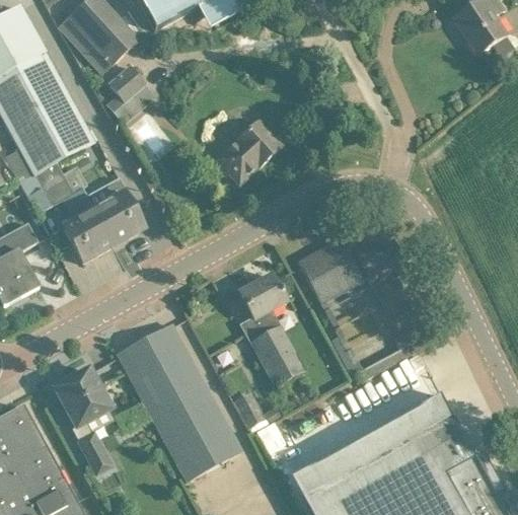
[(61,0),(94,59),(202,0),(61,0)]
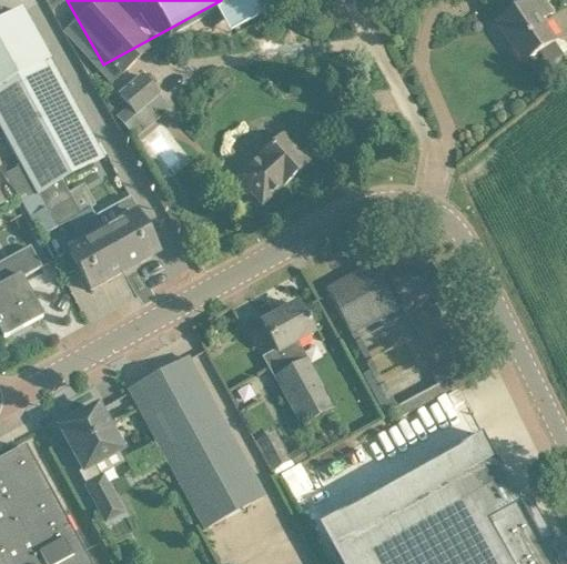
[(529,0),(522,6),(503,18),(518,40),(515,42),(526,59),(529,57),(537,68),(537,69),(540,73),(558,62),(566,56),(566,30),(556,38),(542,16),(553,9),(546,0),(529,0)]
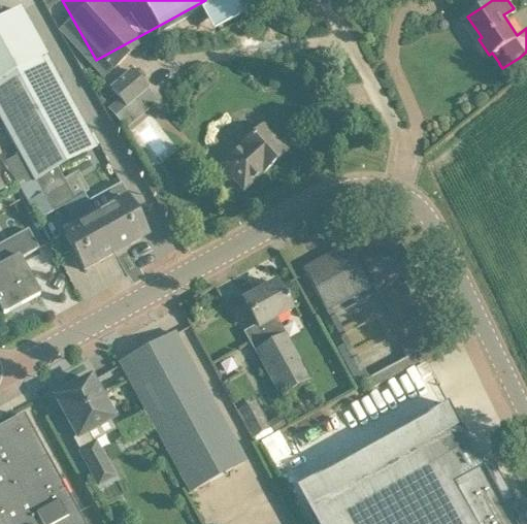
[(22,6),(0,18),(0,112),(20,150),(6,158),(21,185),(36,176),(46,194),(67,183),(60,171),(57,165),(96,143),(45,52),(46,52),(22,6)]
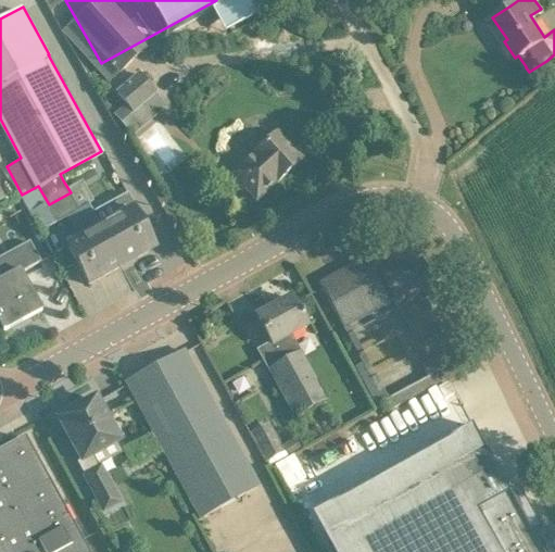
[(139,69),(115,88),(134,110),(158,89),(139,69)]
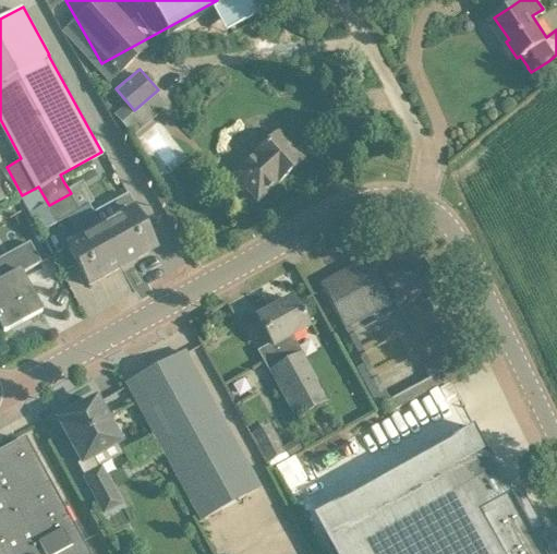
[(239,187),(243,181),(258,197),(303,156),(279,130),(247,159),(242,154),(225,170),(239,187)]
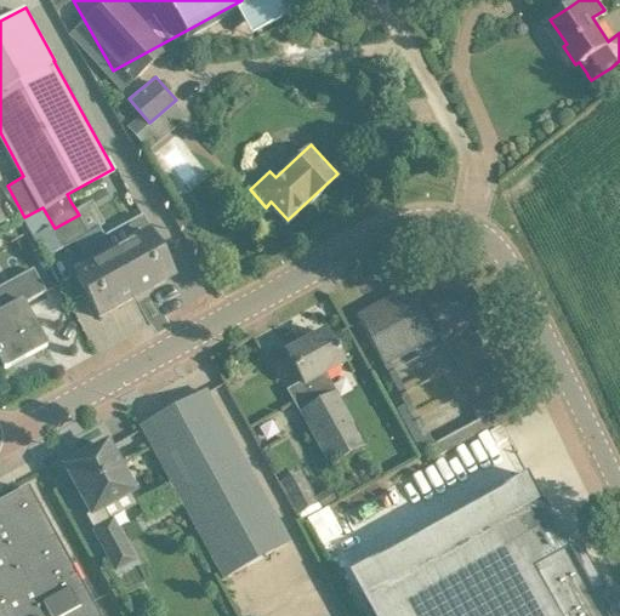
[(79,215),(55,228),(43,207),(24,217),(45,256),(62,246),(90,231),(89,228),(81,214),(79,215)]
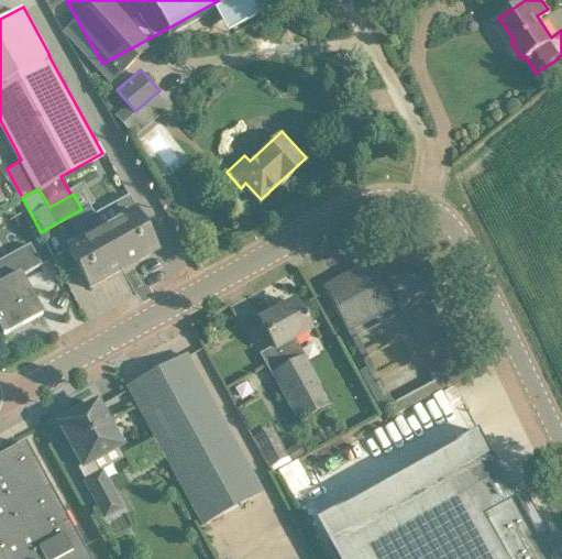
[(136,211),(140,209),(130,192),(111,201),(95,211),(92,212),(101,229),(122,266),(157,248),(146,229),(136,211)]
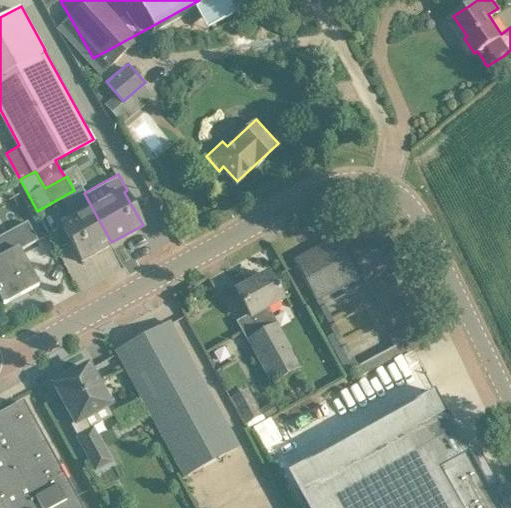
[(82,259),(111,242),(92,208),(62,224),(72,241),(82,259)]
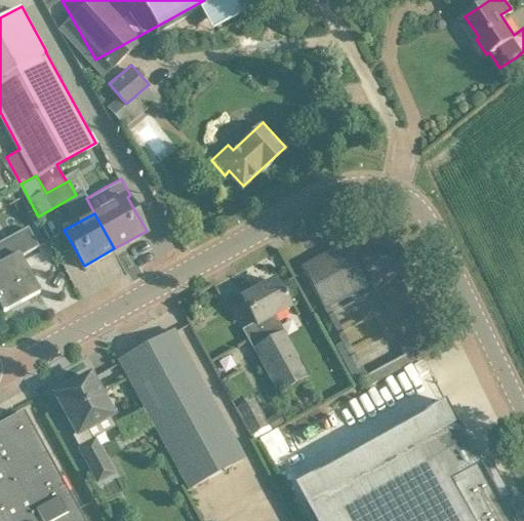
[(40,241),(30,222),(0,238),(0,255),(3,262),(0,264),(0,299),(4,308),(41,288),(21,252),(40,241)]
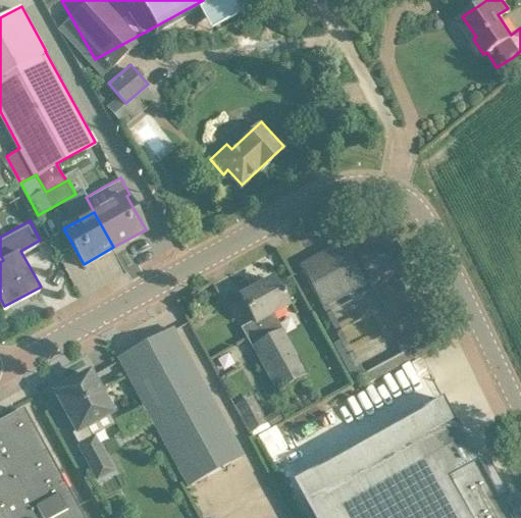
[(300,262),(309,279),(323,305),(371,278),(374,285),(394,274),(396,279),(414,269),(397,239),(385,245),(378,231),(370,236),(368,232),(351,243),(351,244),(347,246),(343,239),(300,262)]
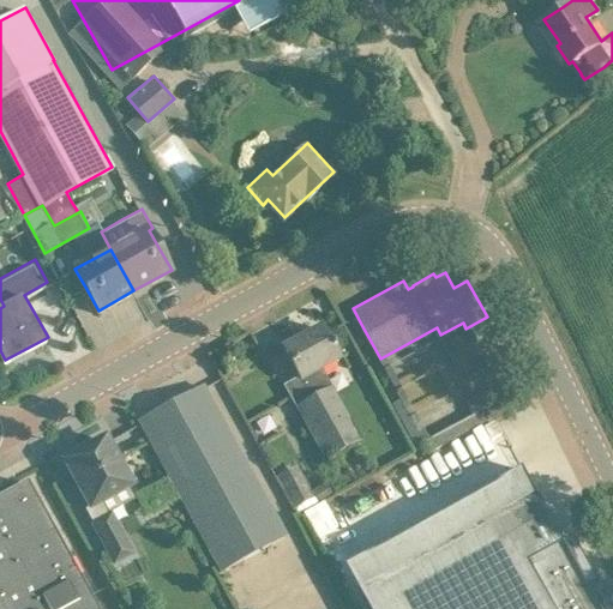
[(334,341),(332,342),(322,325),(284,345),(295,367),(300,374),(302,378),(312,395),(295,403),(328,459),(364,439),(331,383),(324,387),(314,371),(340,356),(335,347),(336,345),(334,341)]
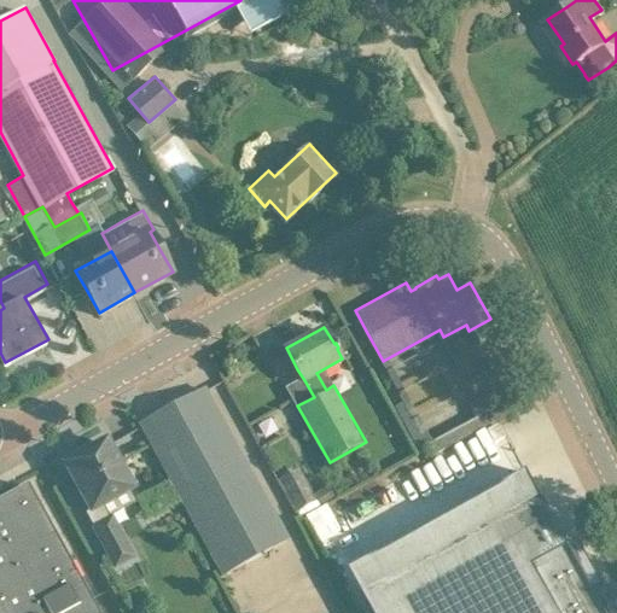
[(141,420),(152,442),(223,572),(289,537),(205,385),(141,420)]
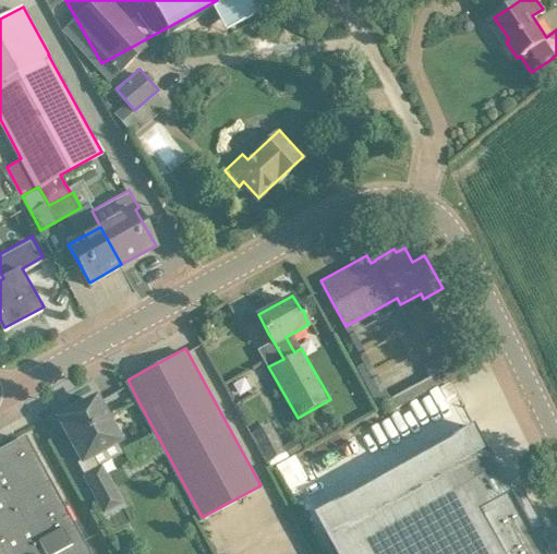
[(448,376),(445,372),(437,358),(425,364),(432,375),(436,384),(448,377),(448,376)]
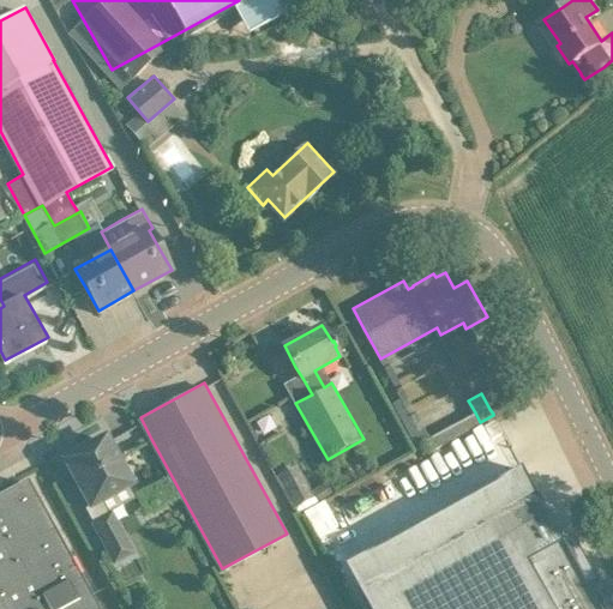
[(79,452),(66,459),(68,464),(90,504),(86,506),(98,526),(115,558),(131,549),(112,513),(109,514),(107,510),(101,499),(112,493),(130,484),(127,477),(118,458),(106,436),(79,452)]
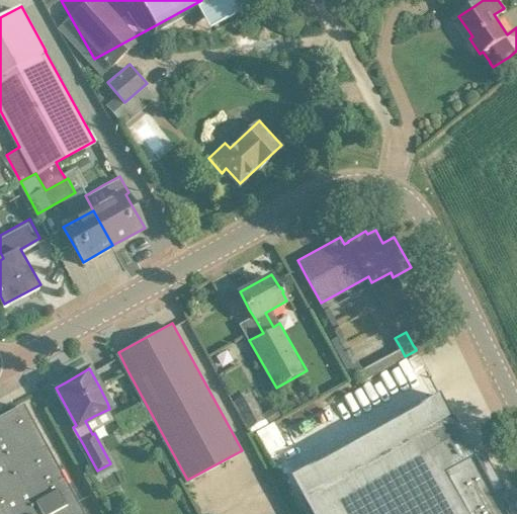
[(234,399),(249,426),(266,417),(264,414),(251,390),(234,399)]
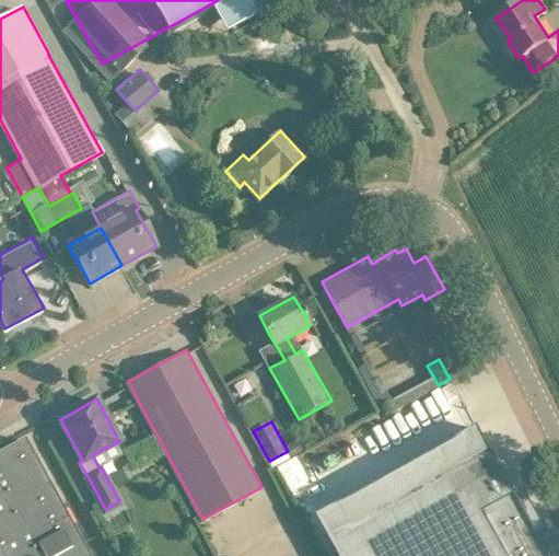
[(492,452),(333,542),(339,555),(558,555),(558,548),(554,540),(554,539),(547,525),(546,525),(526,490),(517,495),(479,426),(458,438),(458,439),(479,428),(492,452)]
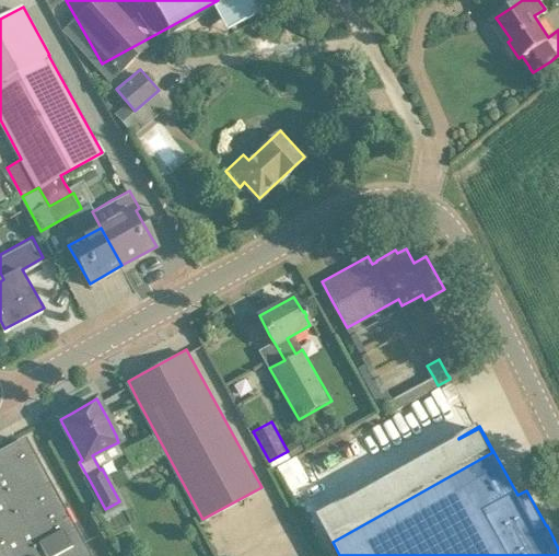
[(0,555),(90,555),(36,456),(25,438),(0,451),(0,555)]
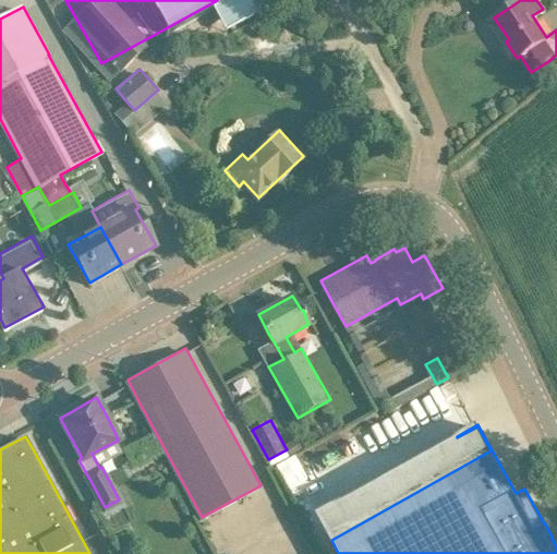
[(302,444),(299,438),(285,446),(287,449),(288,452),(302,444)]
